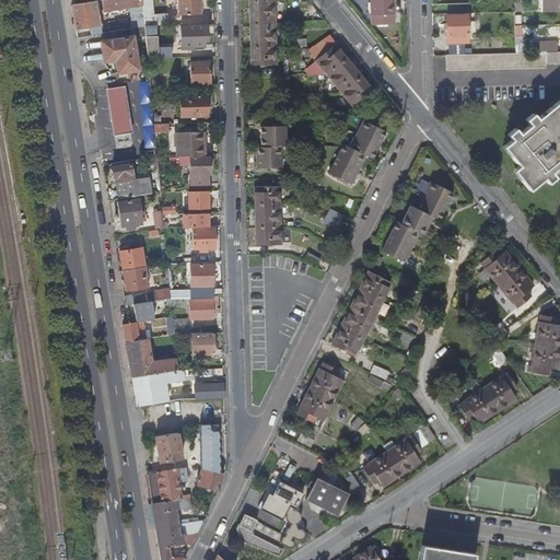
[(141,0),(101,0),(77,4),(70,4),(76,37),(81,36),(100,34),(95,4),(104,3),(104,8),(129,4),(141,2),(141,0)]
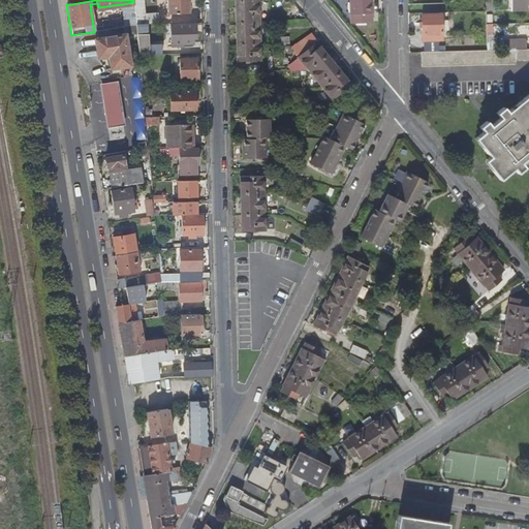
[(143,0),(133,0),(133,2),(134,5),(135,19),(138,19),(138,16),(145,16),(143,0)]
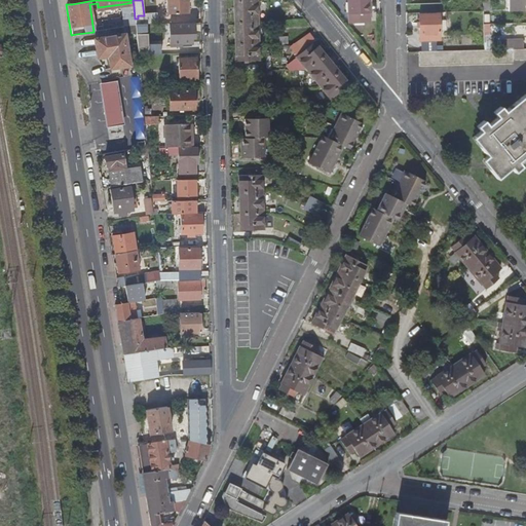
[(187,14),(186,0),(171,0),(172,14),(187,14)]
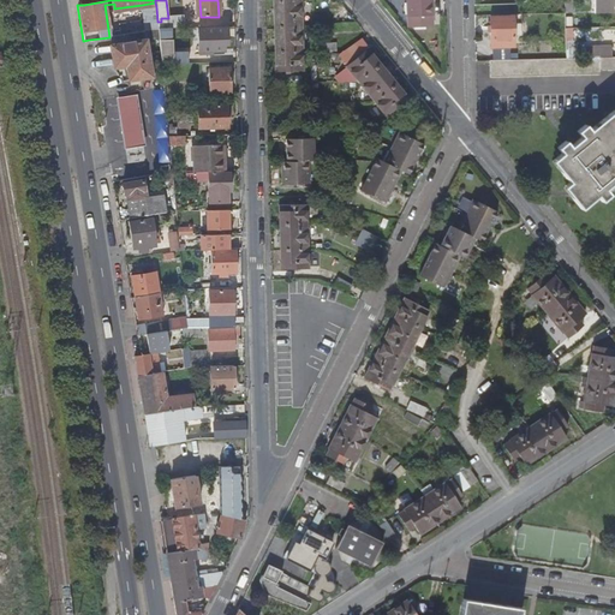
[(302,27),(302,4),(300,0),(274,1),(274,28),(302,27)]
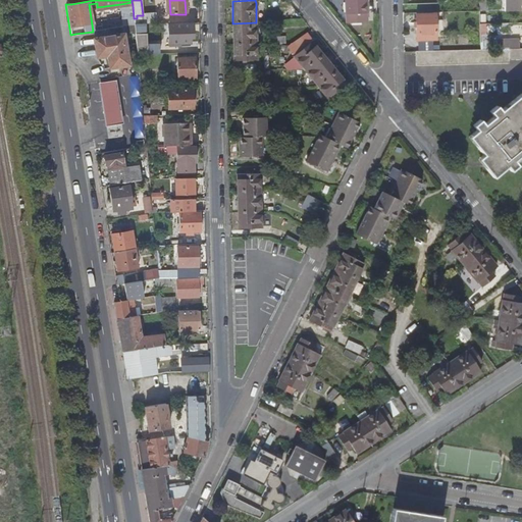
[(364,3),(363,0),(344,0),(344,14),(367,13),(366,3),(364,3)]
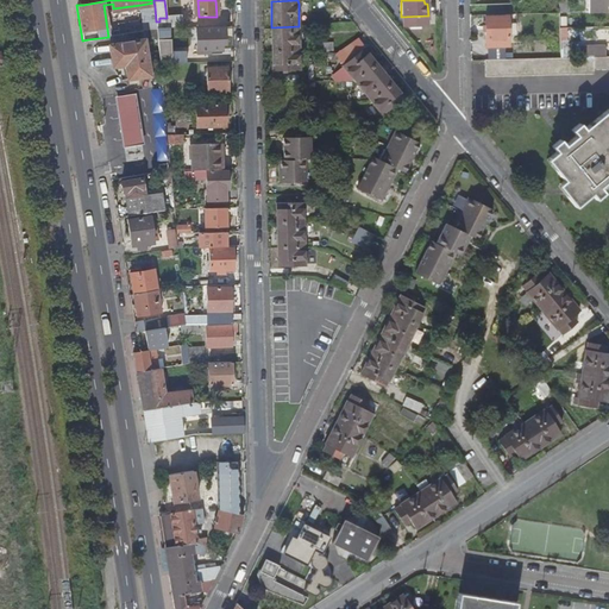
[(606,12),(606,0),(585,0),(586,11),(606,12)]
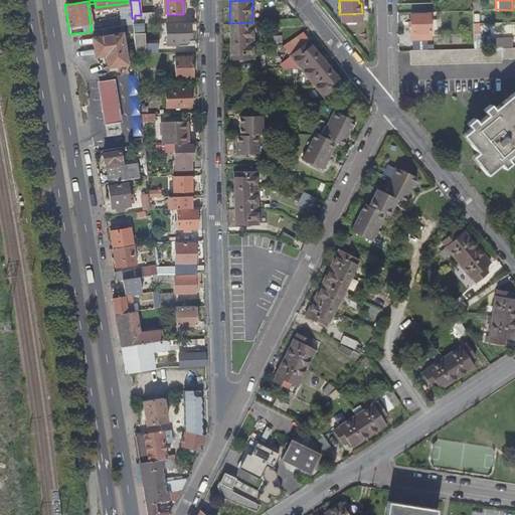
[(126,25),(133,24),(132,18),(131,5),(119,7),(121,26),(126,25)]
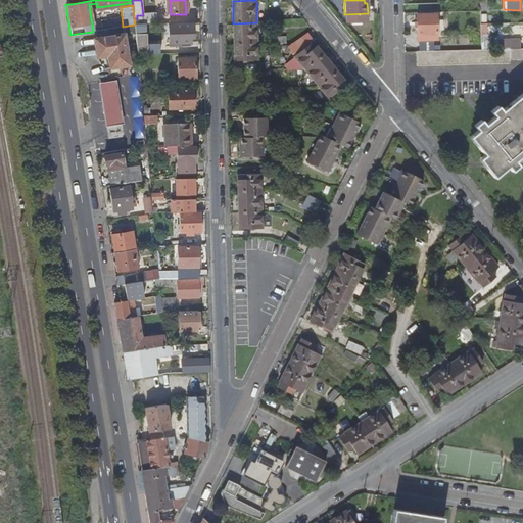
[(436,14),(417,14),(417,35),(437,35),(436,14)]
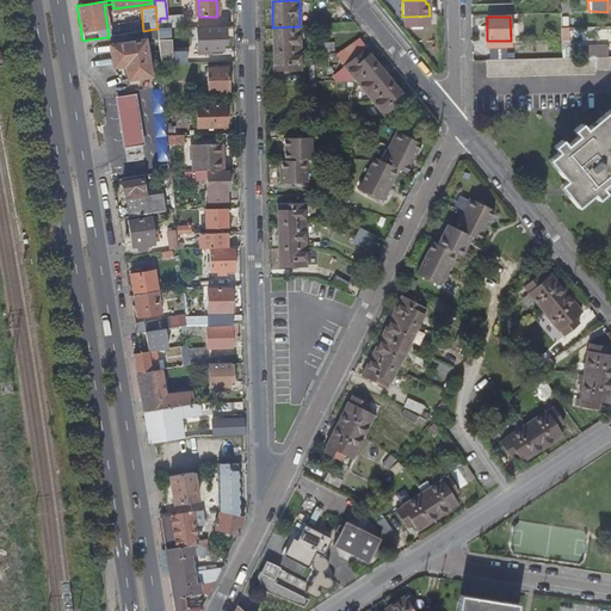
[(168,29),(181,29),(181,18),(167,18),(160,18),(160,22),(156,22),(158,29),(168,29)]
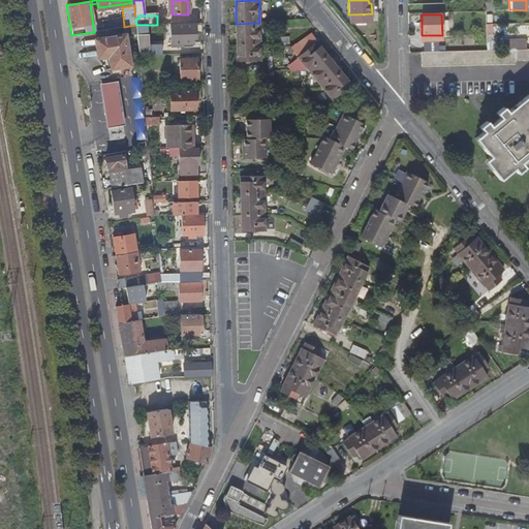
[(259,45),(259,23),(236,24),(237,47),(259,45)]
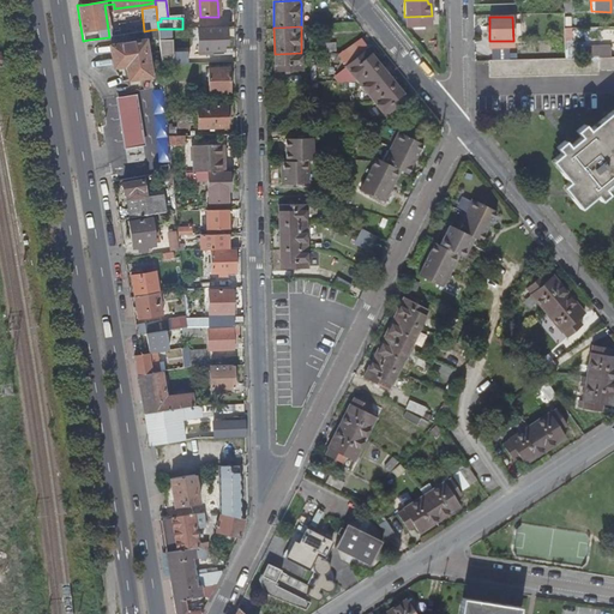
[(227,40),(227,28),(221,28),(221,29),(198,29),(199,52),(223,52),(223,40),(227,40)]
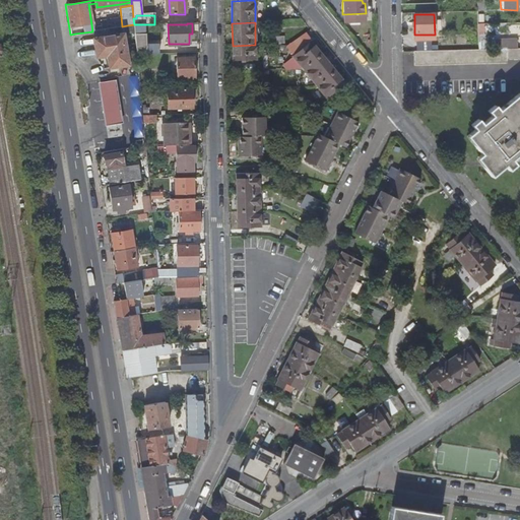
[(136,47),(144,47),(143,24),(134,24),(134,33),(136,47)]
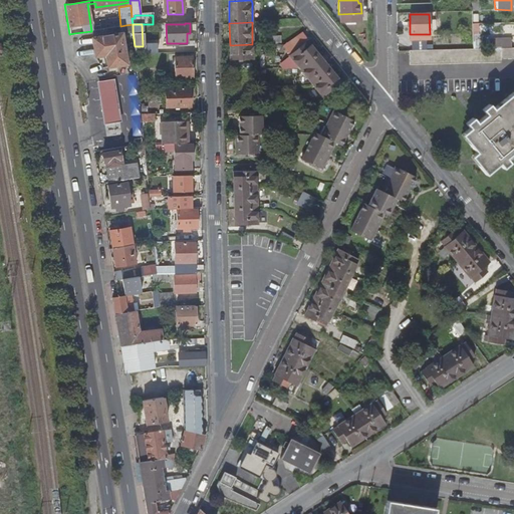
[(121,33),(91,37),(94,57),(104,55),(106,67),(126,64),(121,33)]
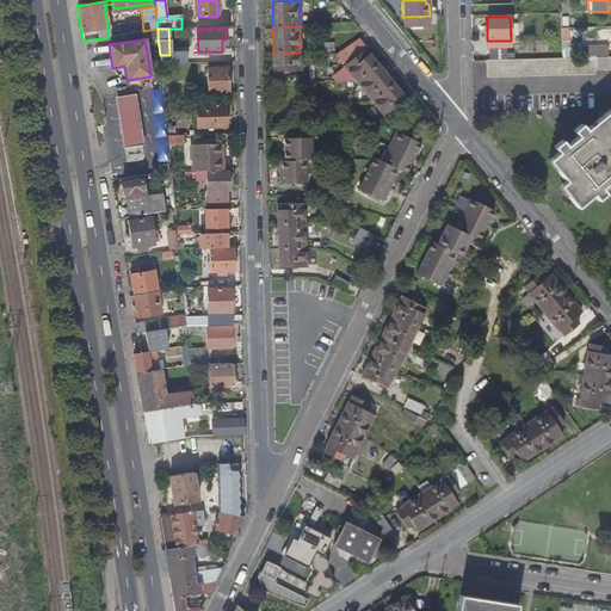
[(489,50),(489,61),(506,60),(506,50),(489,50)]
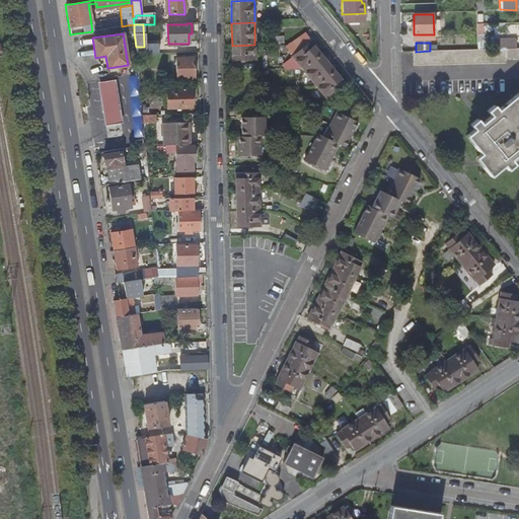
[(302,71),(321,56),(311,44),(292,58),(302,71)]
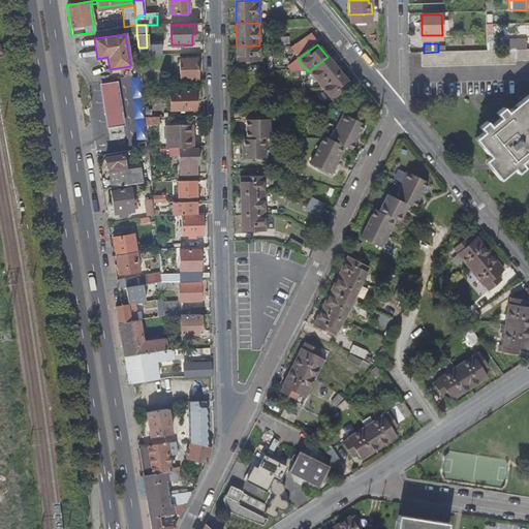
[(260,62),(259,45),(237,47),(237,62),(260,62)]
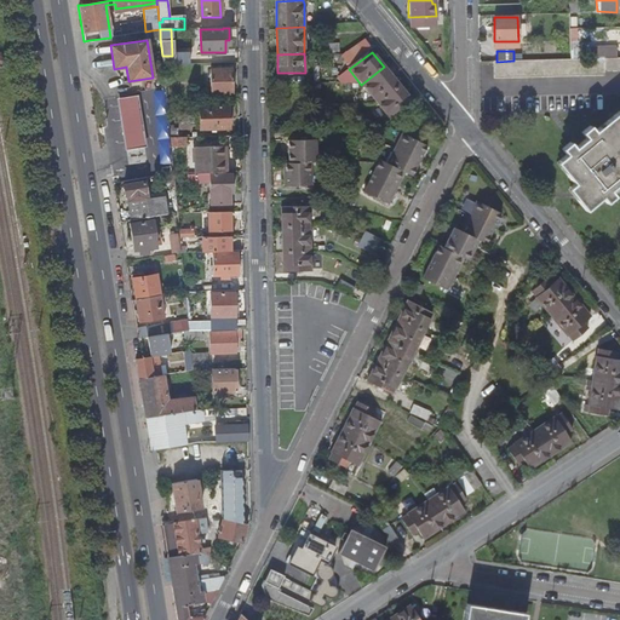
[(162,65),(189,65),(189,55),(172,56),(162,56),(162,65)]
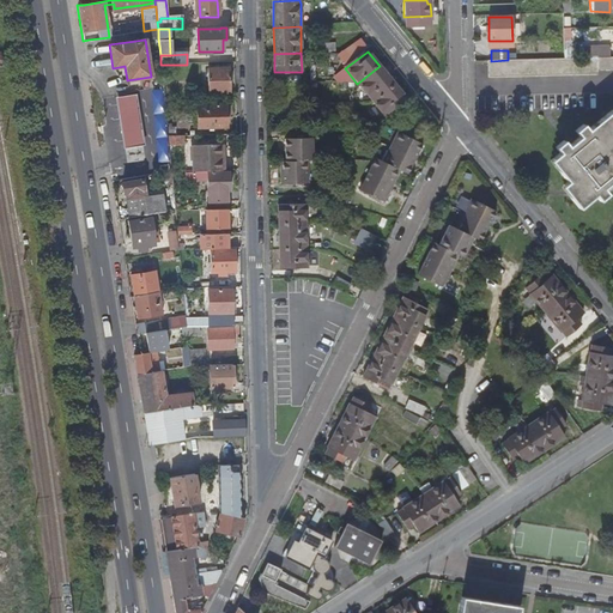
[(612,56),(571,58),(564,59),(508,60),(491,61),(486,61),(487,77),(596,73),(596,70),(612,68),(612,56)]
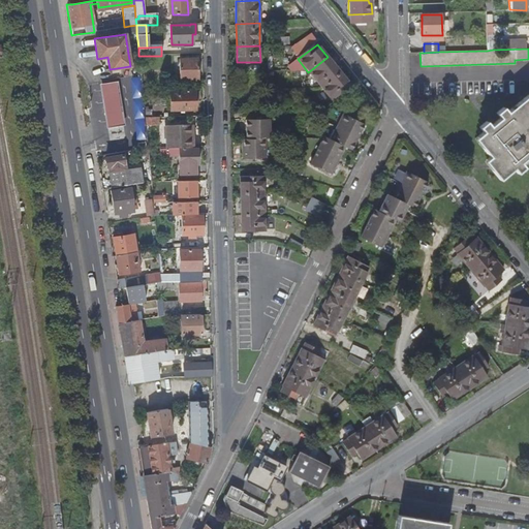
[(341,73),(328,57),(308,72),(322,89),(341,73)]
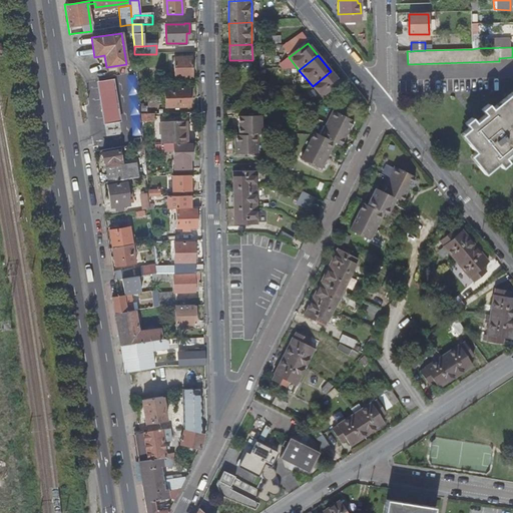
[(192,58),(173,58),(174,79),(192,78),(192,58)]
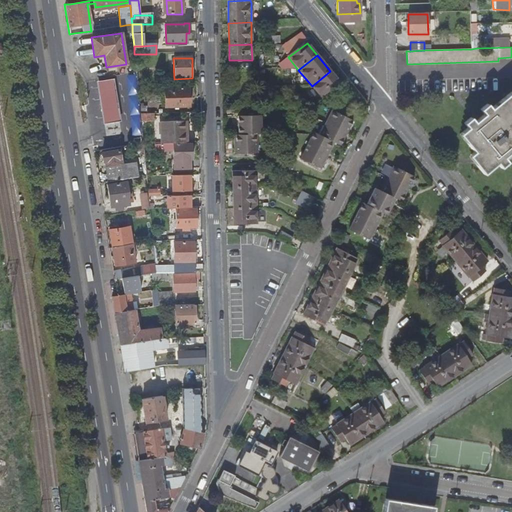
[(341,83),(330,71),(312,86),(322,99),(341,83)]
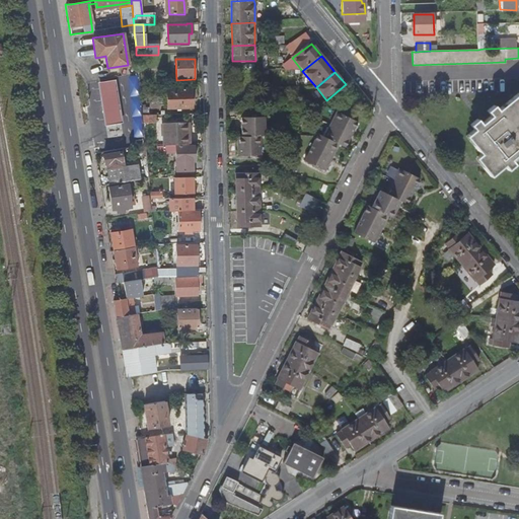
[(117,79),(98,82),(99,89),(101,100),(104,118),(105,125),(123,123),(122,115),(119,96),(118,85),(117,79)]
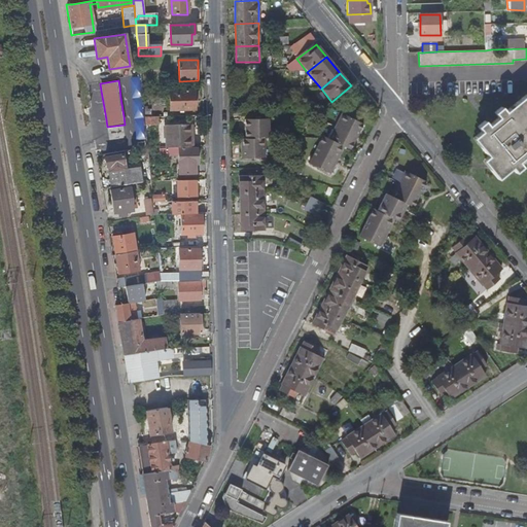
[(195,109),(195,92),(170,92),(170,110),(195,109)]
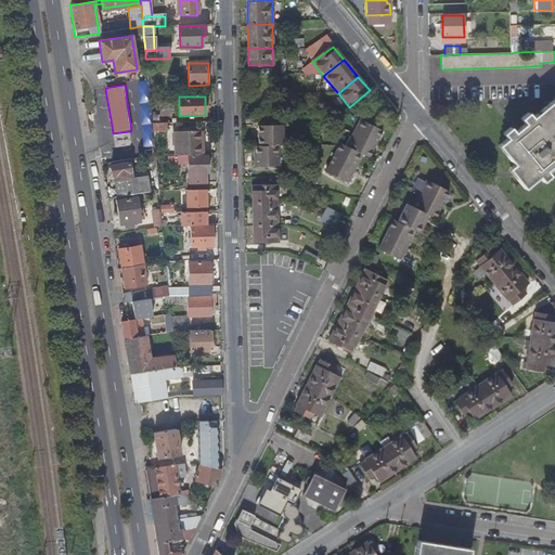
[(554,121),(551,118),(554,114),(554,113),(547,104),(527,123),(523,118),(515,125),(518,129),(508,138),(504,133),(498,140),(501,144),(495,149),(504,158),(499,163),(515,181),(510,185),(518,195),(540,176),(543,180),(551,175),(547,170),(554,162),(554,121)]
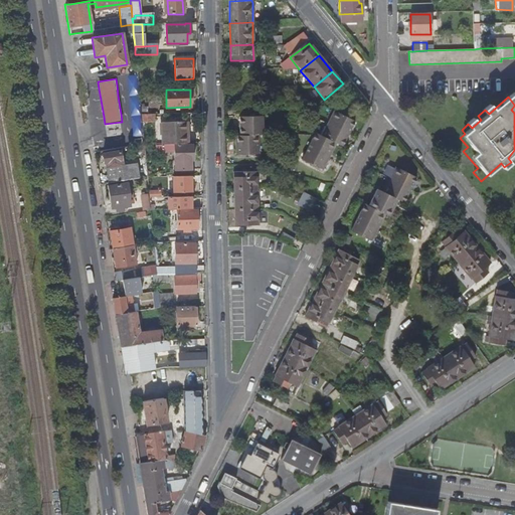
[(342,146),(354,121),(333,111),(321,136),(315,133),(302,160),(323,171),(336,143),(342,146)]
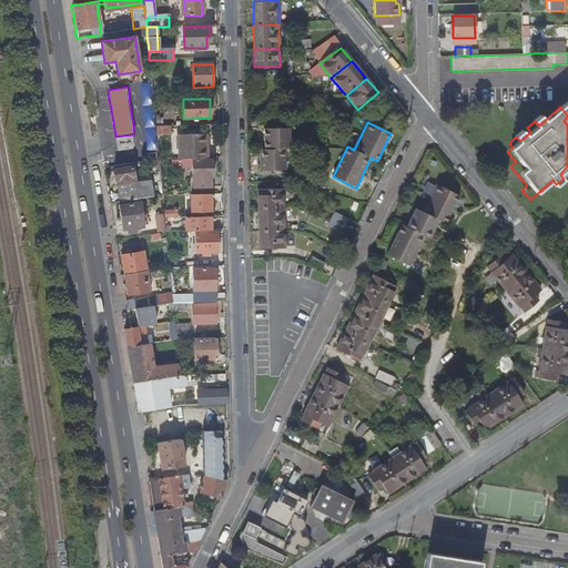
[(171,127),(155,127),(156,135),(171,135),(171,127)]
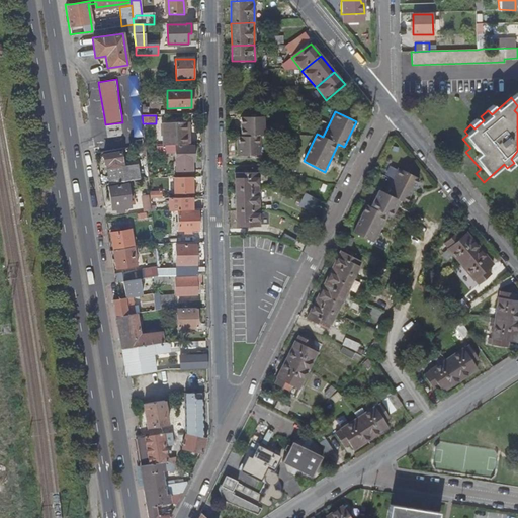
[(263,116),(241,116),(241,137),(237,137),(237,156),(260,156),(260,136),(264,136),(263,116)]
